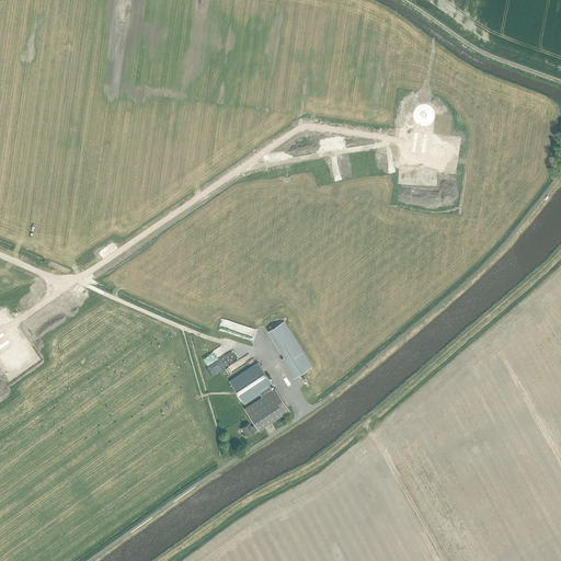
[(258,329),(224,318),(220,330),(254,340),(258,329)]
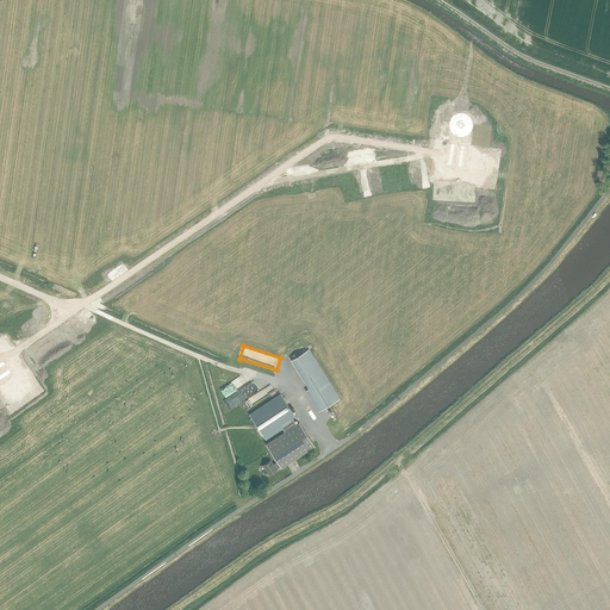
[(338,399),(307,350),(292,360),(309,388),(307,390),(321,410),(338,399)]
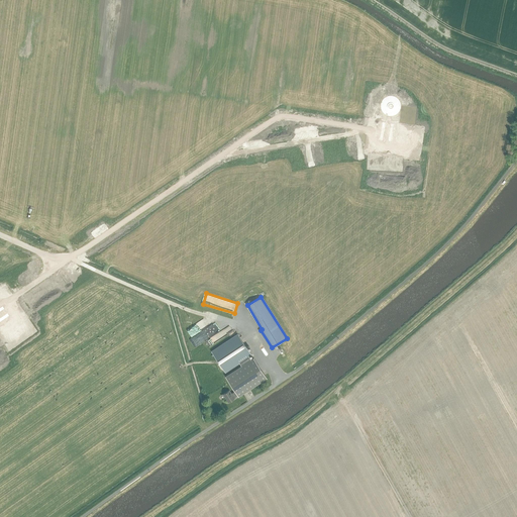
[(204,319),(188,329),(192,336),(202,330),(201,328),(207,324),(204,319)]
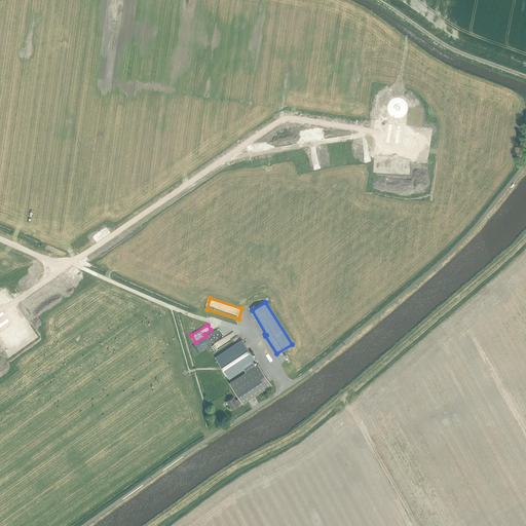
[(257,361),(242,340),(215,359),(229,379),(243,369),(254,363),(257,361)]
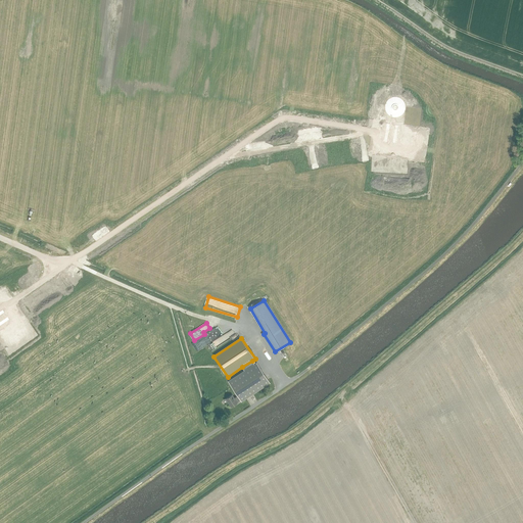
[(254,365),(252,361),(242,367),(245,371),(229,381),(238,395),(234,398),(232,395),(226,398),(231,406),(240,399),(241,400),(246,396),(247,397),(270,383),(257,363),(254,365)]
